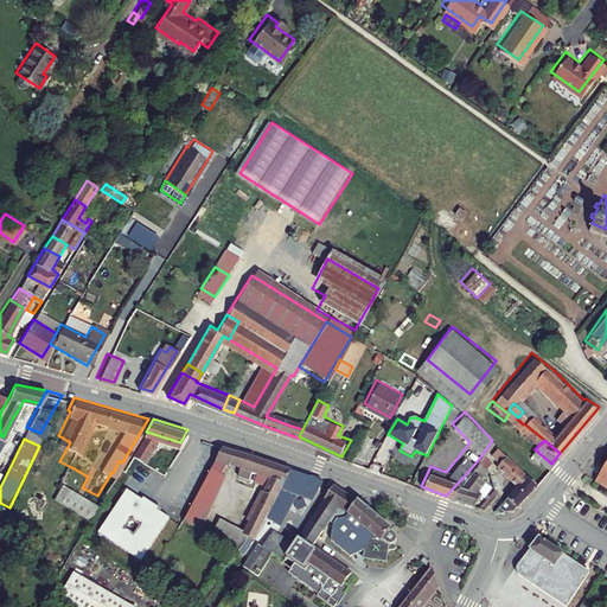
[(492,458),(494,460),(503,451),(494,442),(486,453),(485,451),(478,460),(485,466),(492,458)]
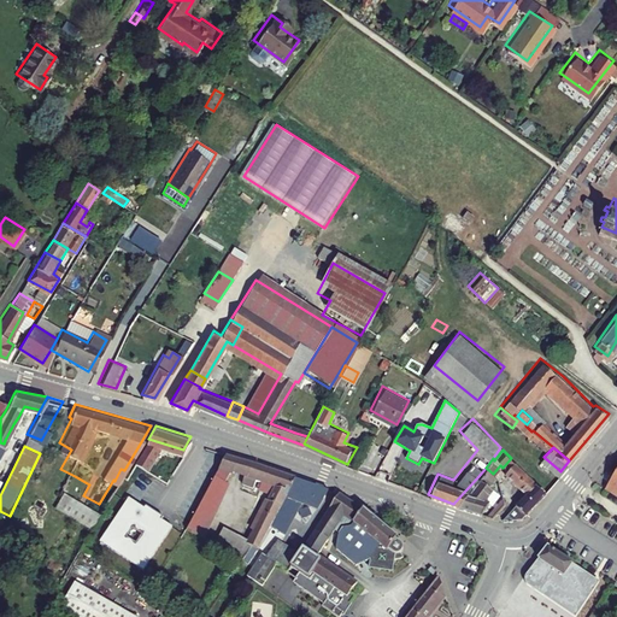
[(599,479),(616,489),(616,453),(616,452),(599,479)]
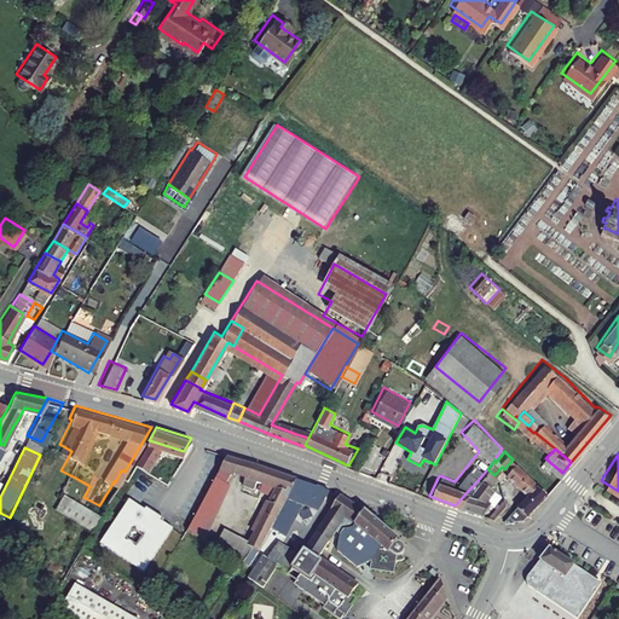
[(268,528),(271,525),(296,480),(229,457),(212,491),(209,495),(220,501),(235,475),(276,490),(256,527),(259,528),(252,541),(209,519),(198,514),(190,527),(249,559),(261,543),(265,534),(268,528)]
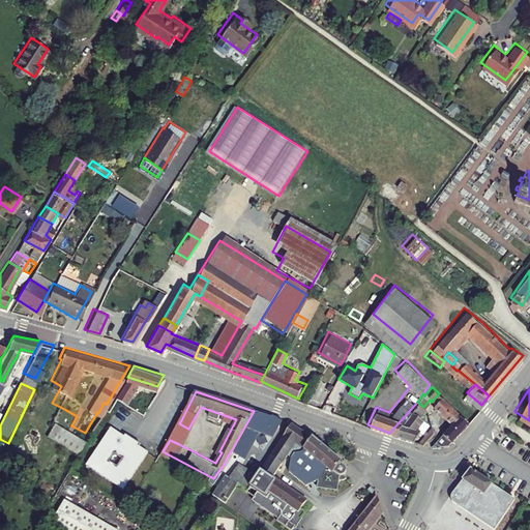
[(432,402),(451,418),(459,410),(439,393),(432,402)]
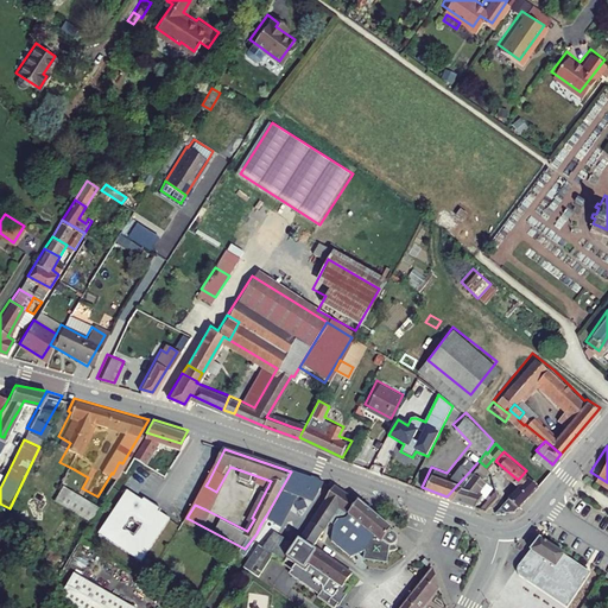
[(479,475),(486,467),(479,461),(472,469),(479,475)]
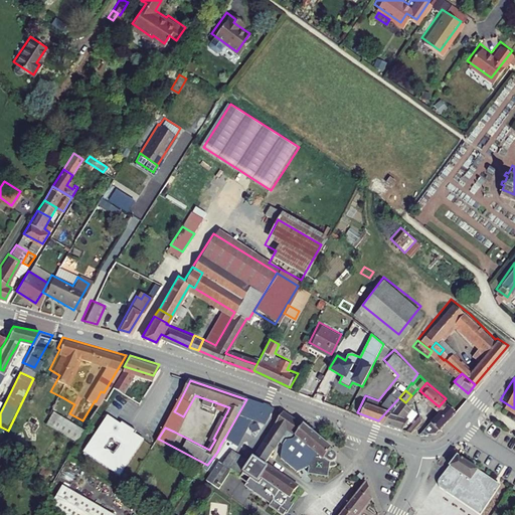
[(58,404),(62,397),(51,391),(47,397),(58,404)]
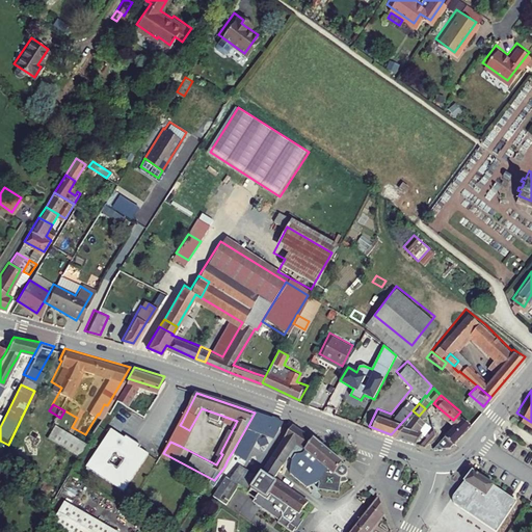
[(391,434),(410,440),(420,428),(415,427),(422,419),(419,416),(413,410),(391,434)]
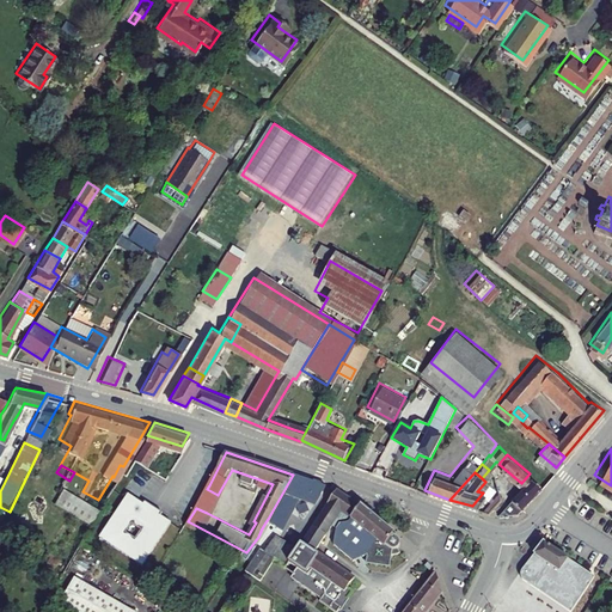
[(519,506),(540,483),(530,473),(521,483),(495,510),(516,507),(519,506)]
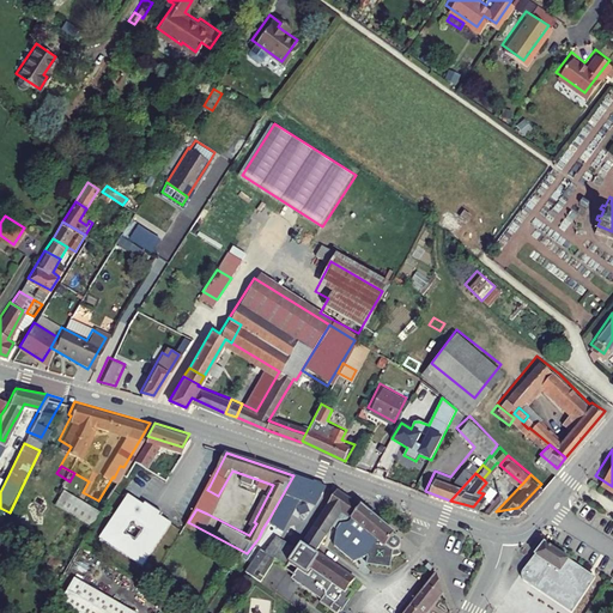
[(301,499),(315,507),(327,487),(293,475),(268,520),(281,528),(301,499)]
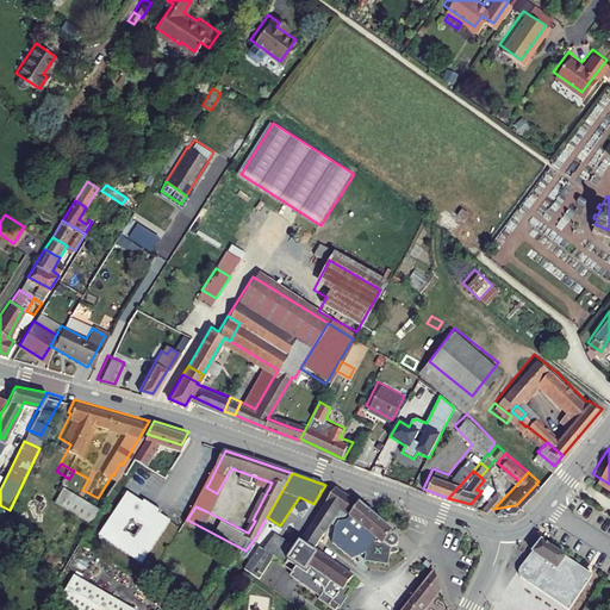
[(477,506),(481,508),(497,490),(495,484),(477,506)]
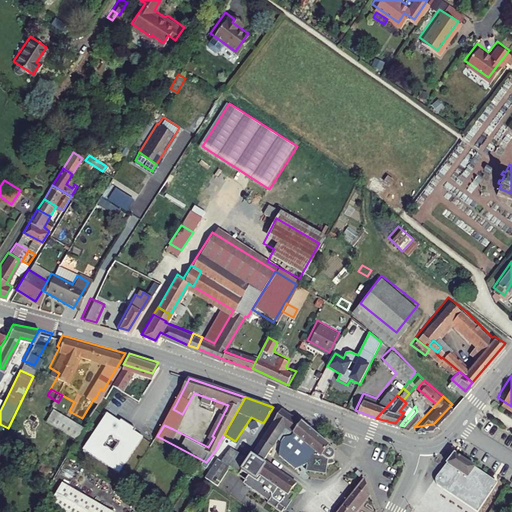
[(83,443),(121,467),(144,431),(135,425),(136,423),(131,419),(121,413),(120,415),(107,407),(83,443)]
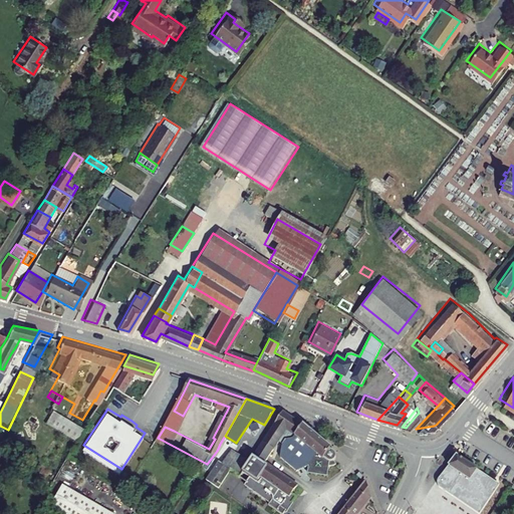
[(174,431),(183,416),(174,411),(165,427),(174,431)]
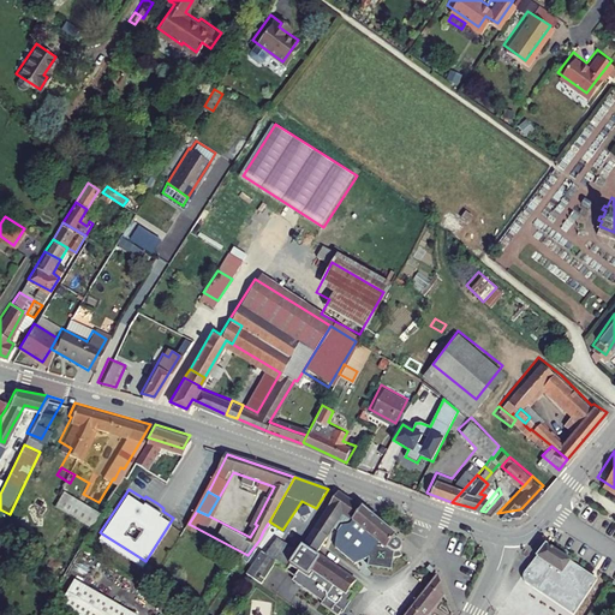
[(87,523),(94,507),(61,493),(54,508),(87,523)]
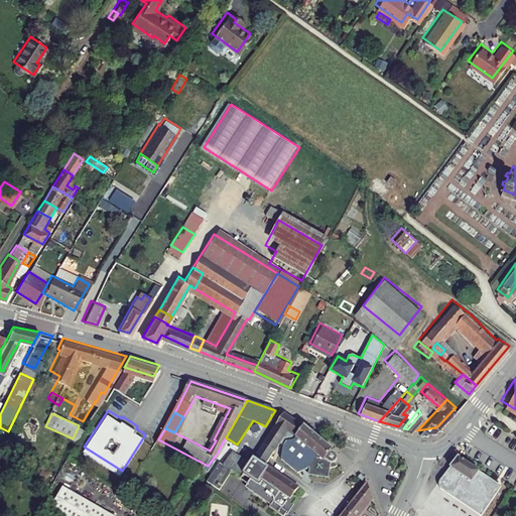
[(307,475),(328,479),(330,469),(335,469),(339,469),(337,464),(339,463),(339,461),(340,460),(339,458),(338,456),(336,454),(334,452),(332,450),(334,449),(306,425),(284,413),(276,424),(276,425),(269,437),(279,444),(283,446),(280,460),(296,474),(308,469),(307,475)]
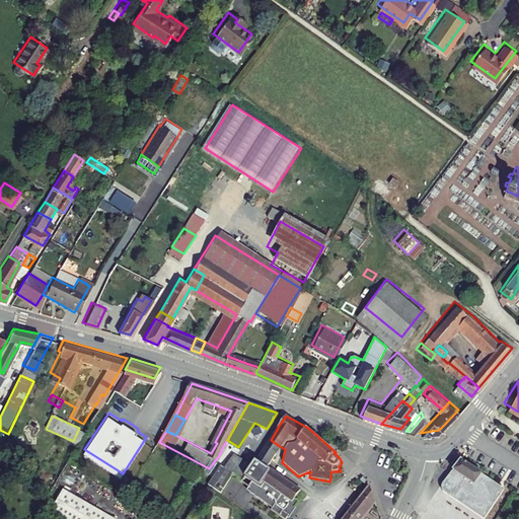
[(156,442),(162,426),(154,423),(148,439),(156,442)]
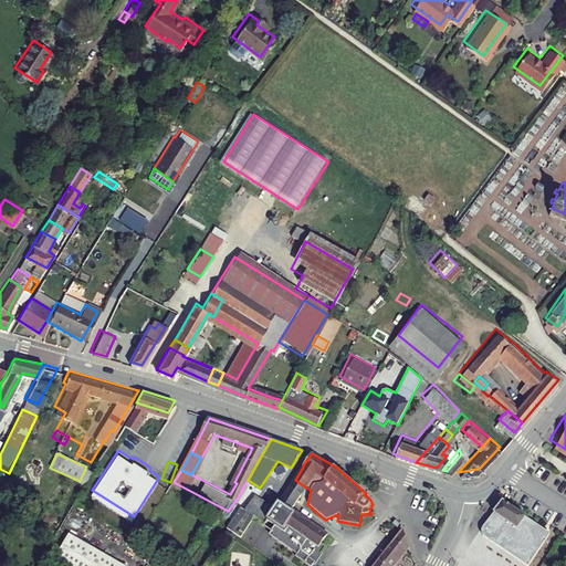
[(301,495),(306,488),(295,480),(290,488),(301,495)]
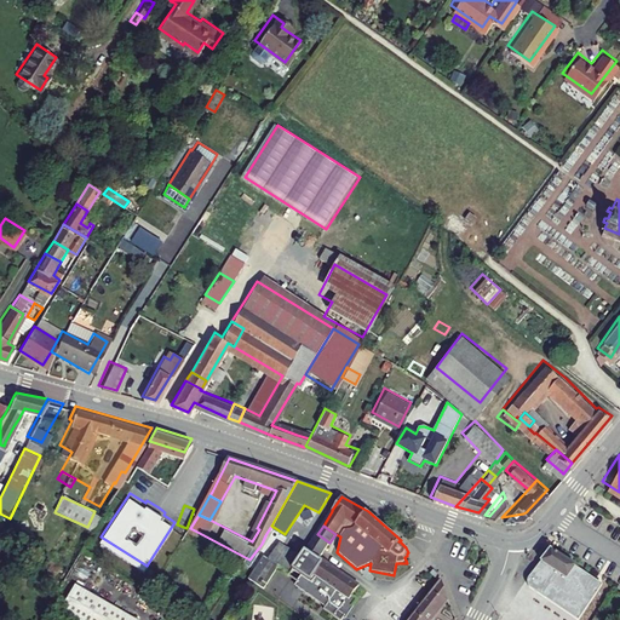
[(352,595),(359,586),(319,558),(329,543),(317,534),(306,550),(305,549),(303,554),(302,555),(292,569),(299,575),(296,581),(297,581),(294,585),(326,606),(325,608),(340,619),(342,619),(357,598),(352,595)]
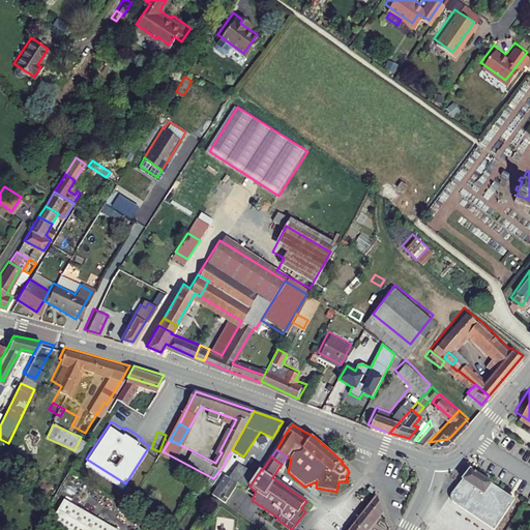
[(496,478),(466,460),(449,486),(449,488),(451,491),(500,524),(519,494),(503,483),(495,479),(496,478)]
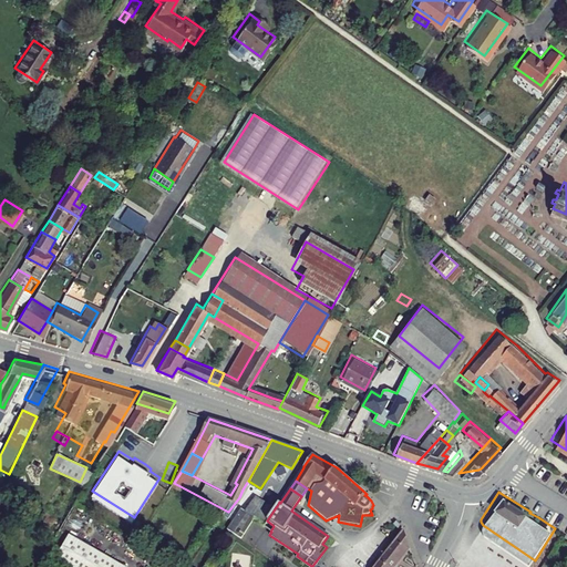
[(230,526),(241,534),(253,518),(264,526),(267,521),(276,507),(277,506),(257,495),(247,509),(245,507),(230,526)]
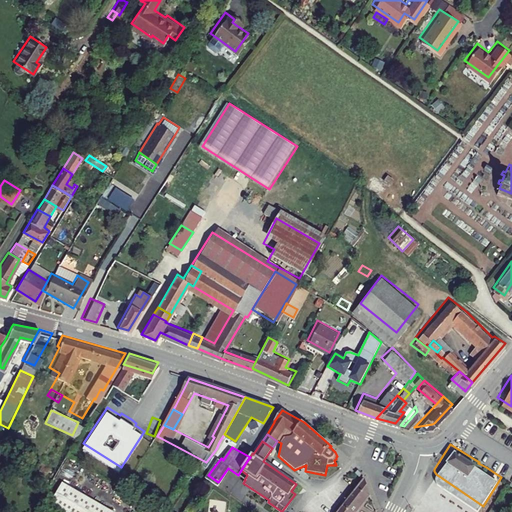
[(362,473),(334,511),(349,511),(367,485),(362,473)]
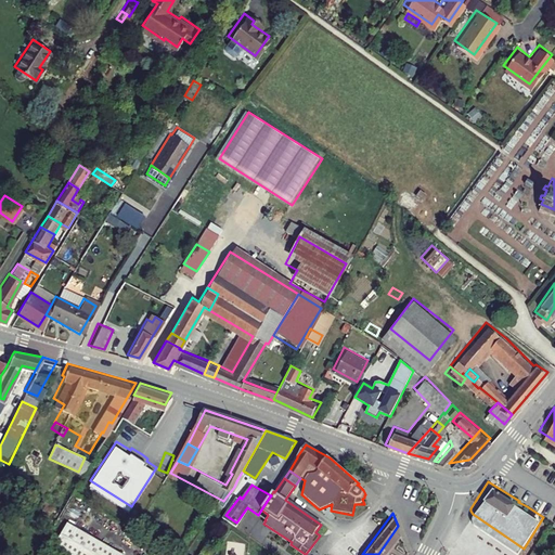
[(116,554),(119,550),(64,517),(51,540),(77,554),(116,554)]
